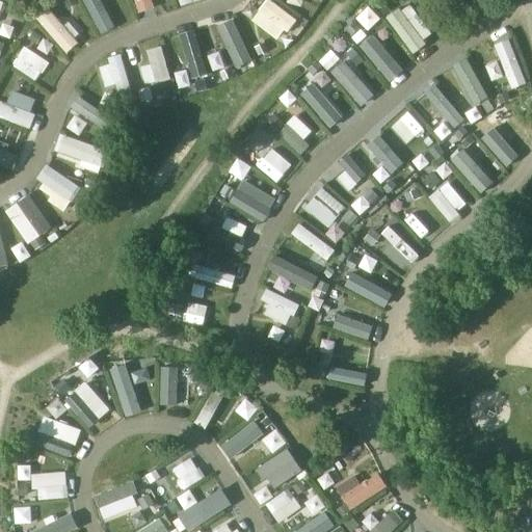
[(100,0),(91,0),(79,7),(95,34),(114,22),(100,0)]
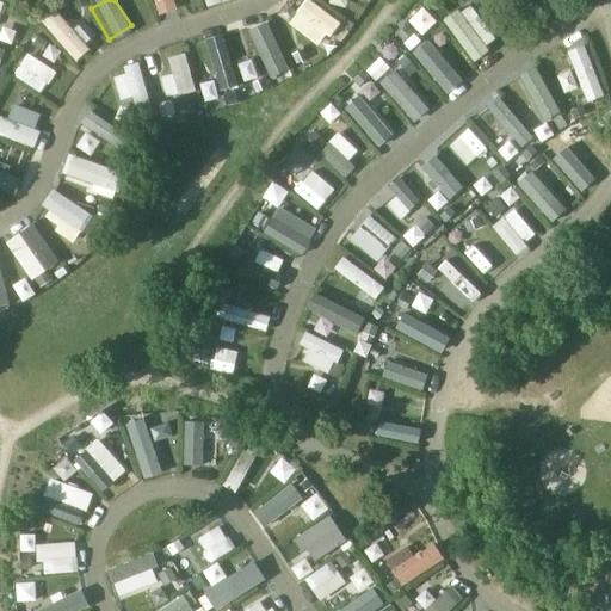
[(176,0),(147,0),(155,19),(180,8),(176,0)]
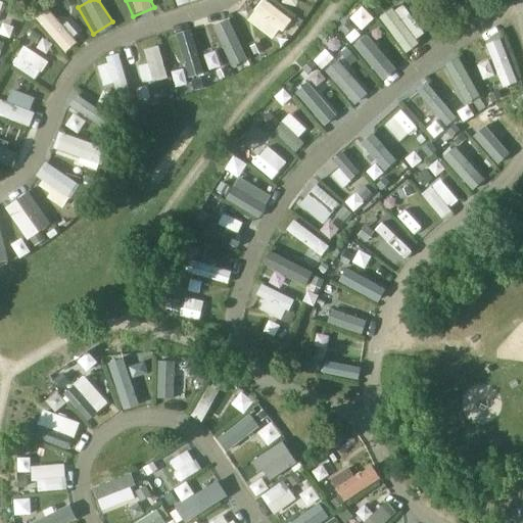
[(185,0),(169,0),(172,9),(187,4),(185,0)]
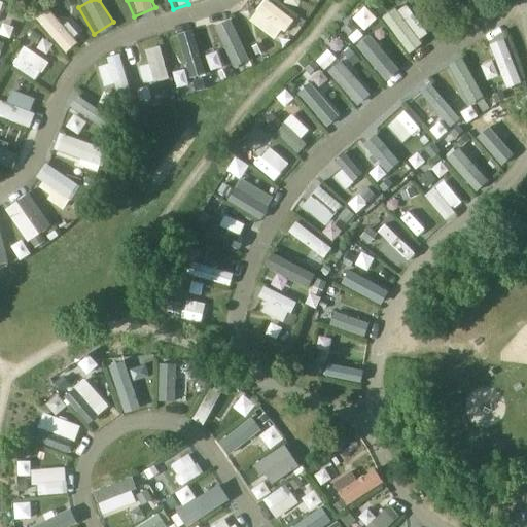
[(281,18),(256,0),(254,0),(242,18),(268,36),(281,18)]
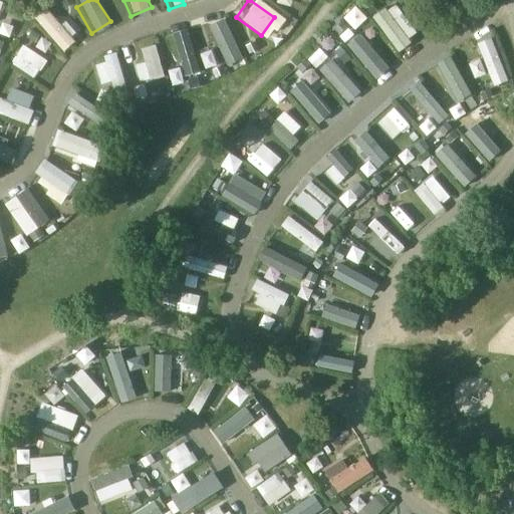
[(395,0),(372,16),(398,51),(420,34),(395,0)]
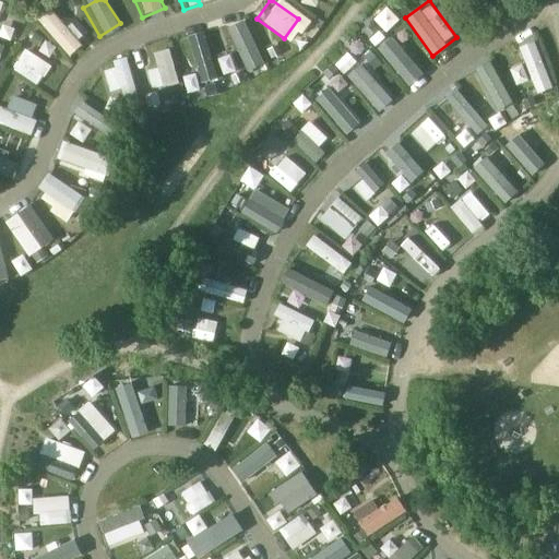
[(385,32),(401,19),(388,3),(372,16),(385,32)]
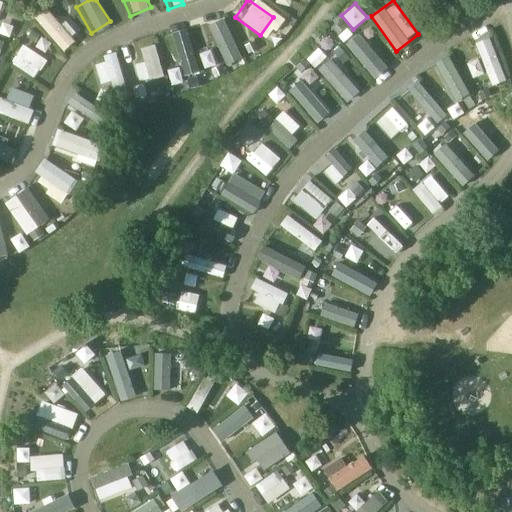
[(236,59),(218,17),(204,24),(222,66),(236,59)]
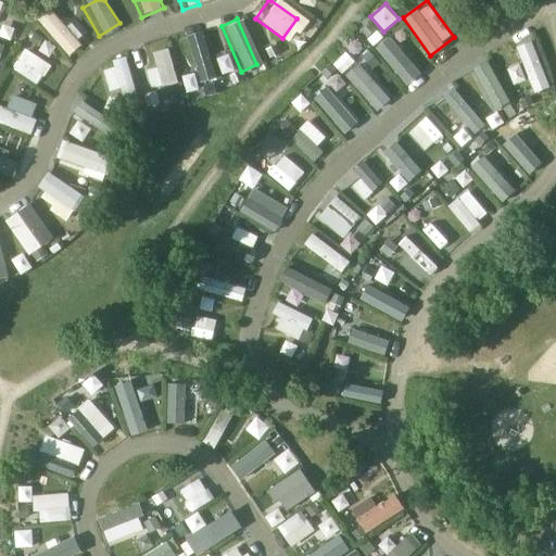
[(62,25),(47,40),(63,58),(78,42),(62,25)]
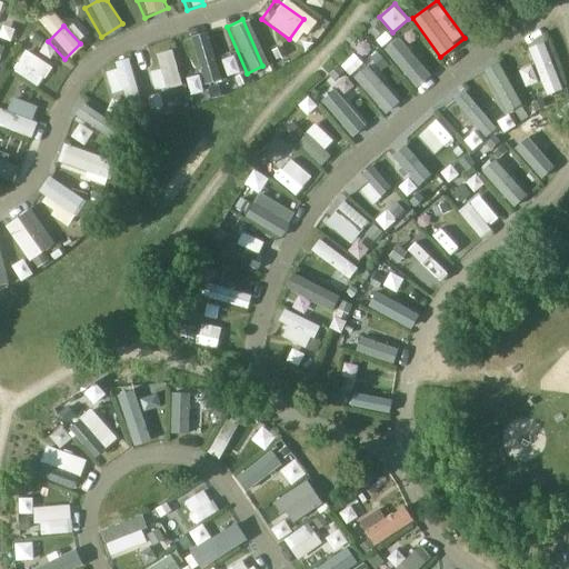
[(553,86),(539,46),(516,55),(530,93),(553,86)]
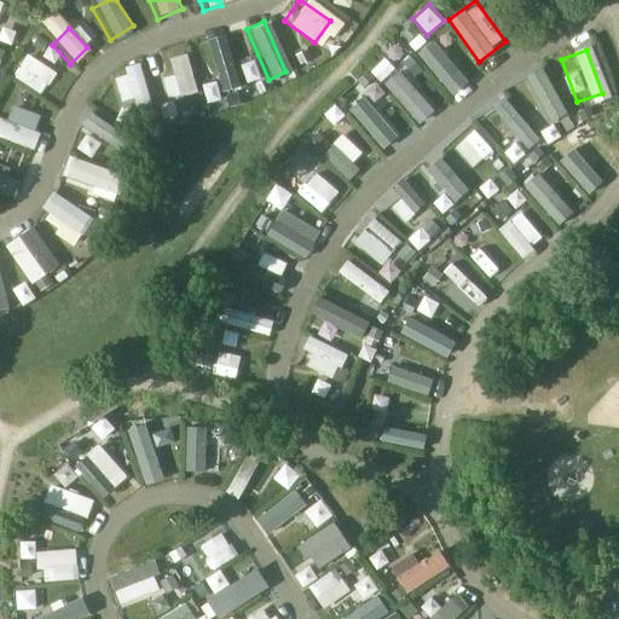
[(458,75),(446,53),(426,65),(438,87),(458,75)]
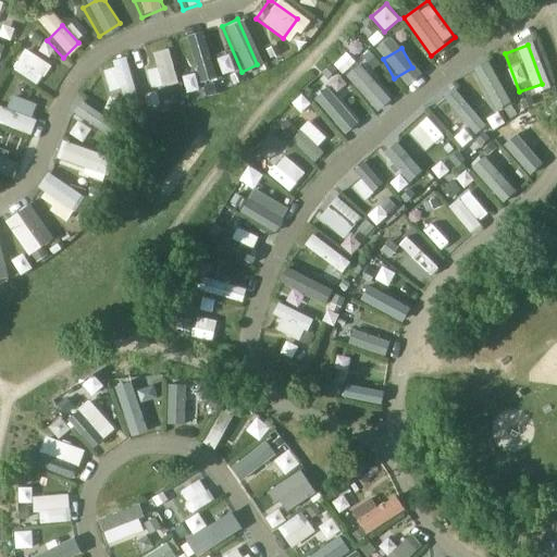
[(213,78),(206,52),(187,58),(194,84),(213,78)]
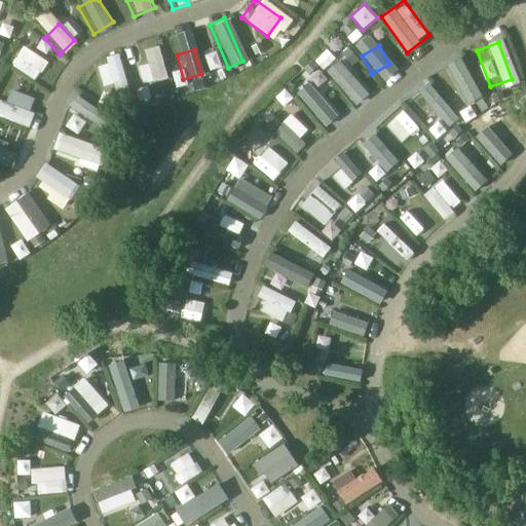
[(164,81),(157,53),(129,61),(137,88),(164,81)]
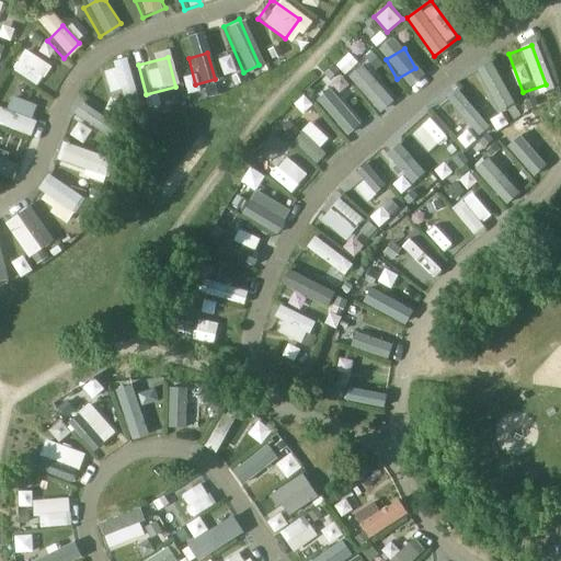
[(19,58),(11,73),(41,87),(47,70),(19,58)]
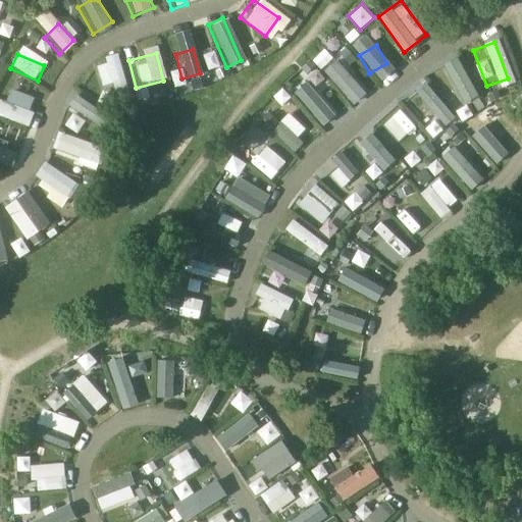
[(122,55),(98,59),(102,86),(113,84),(115,94),(128,92),(122,55)]
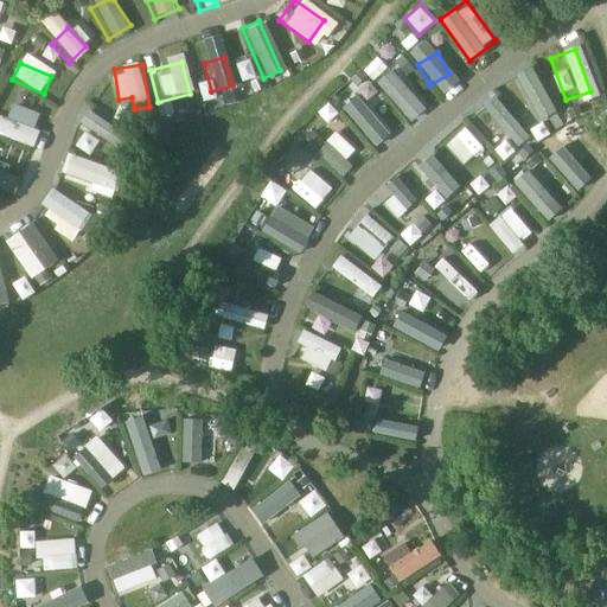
[(385,89),(402,106),(421,88),(404,70),(385,89)]
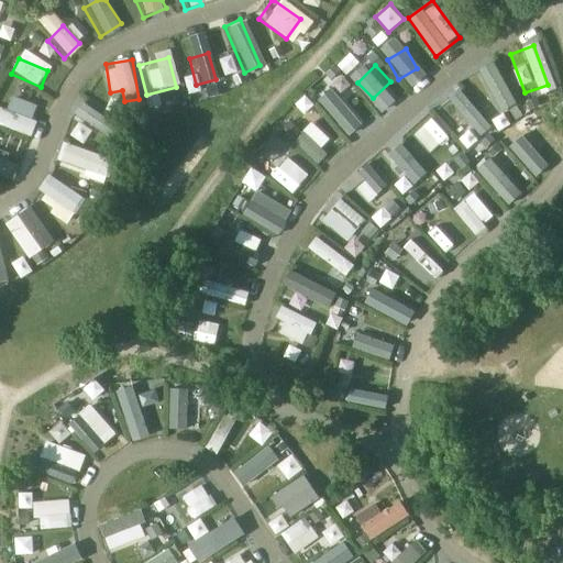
[(505,91),(489,67),(465,83),(482,107),(505,91)]
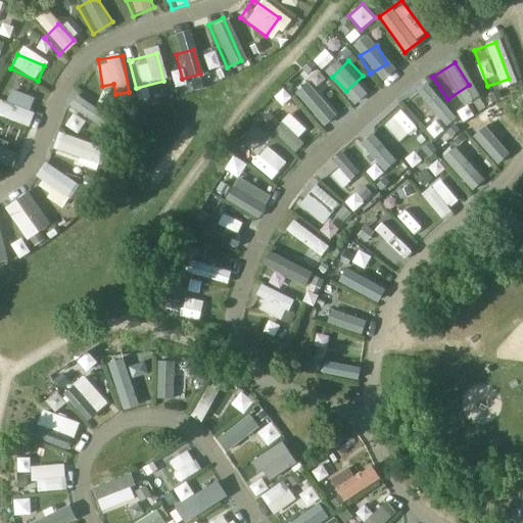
[(442,116),(422,87),(407,97),(427,127),(442,116)]
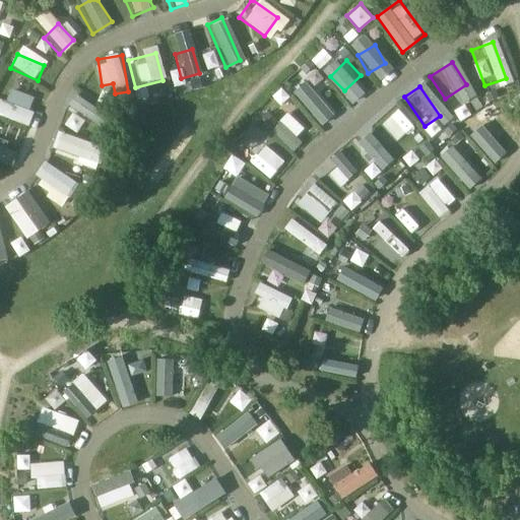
[(330,110),(316,88),(296,102),(310,123),(330,110)]
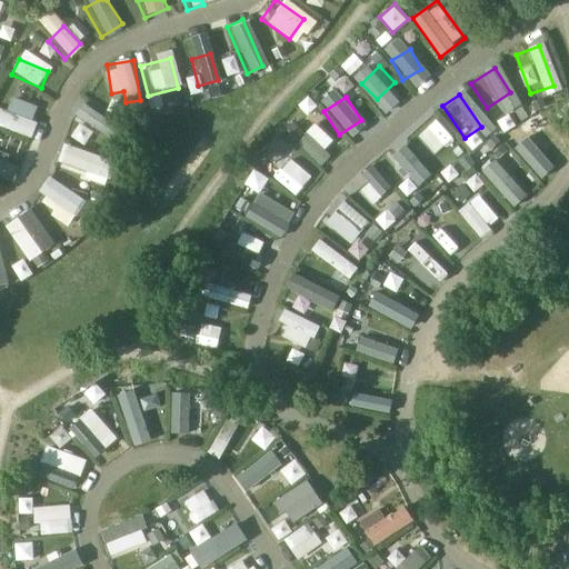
[(85,101),(77,113),(118,140),(126,128),(85,101)]
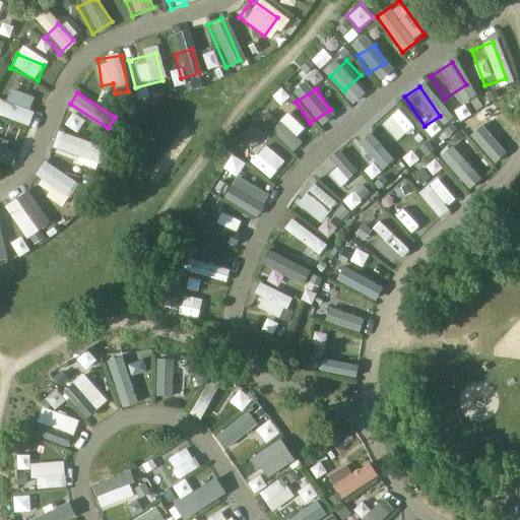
[(109,106),(105,95),(98,99),(101,108),(109,106)]
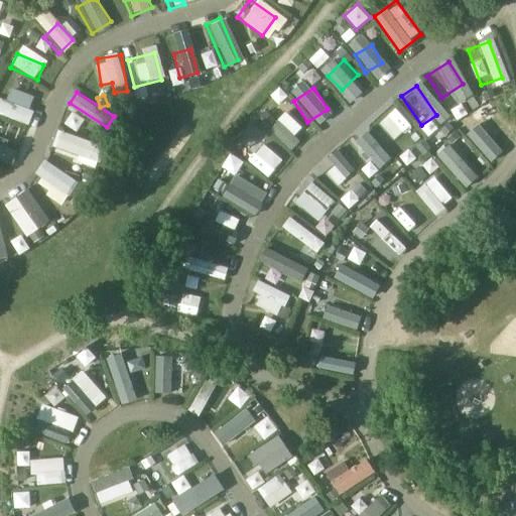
[(0,98),(0,119),(28,132),(35,114),(0,98)]
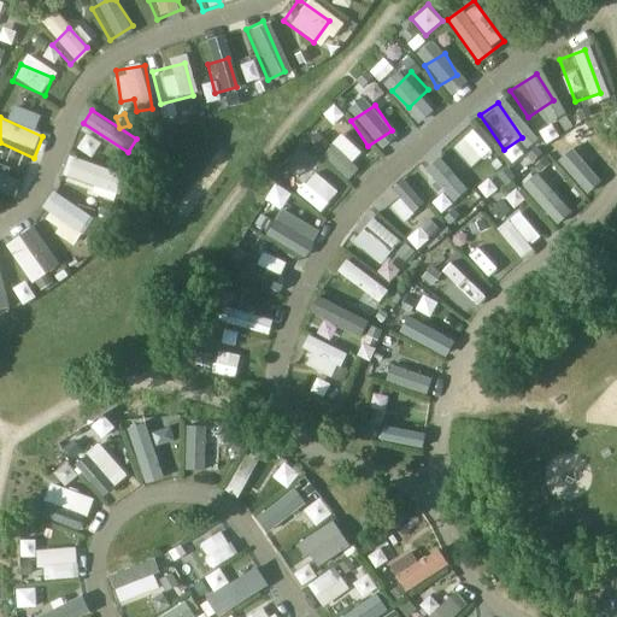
[(483,156),(462,124),(444,137),(465,168),(483,156)]
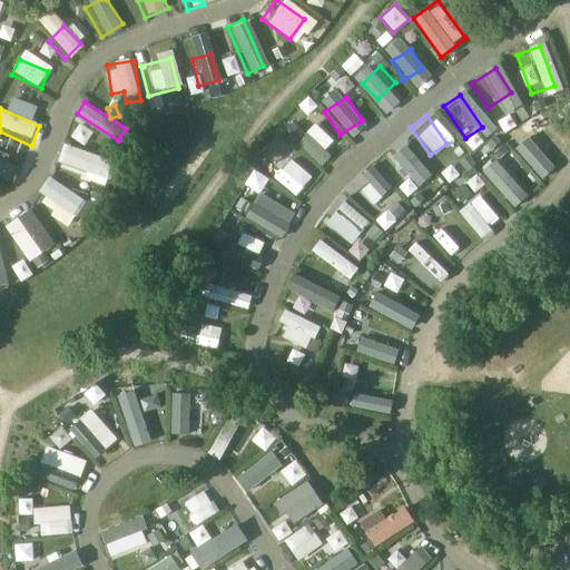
[(78,120),(69,133),(85,144),(94,130),(78,120)]
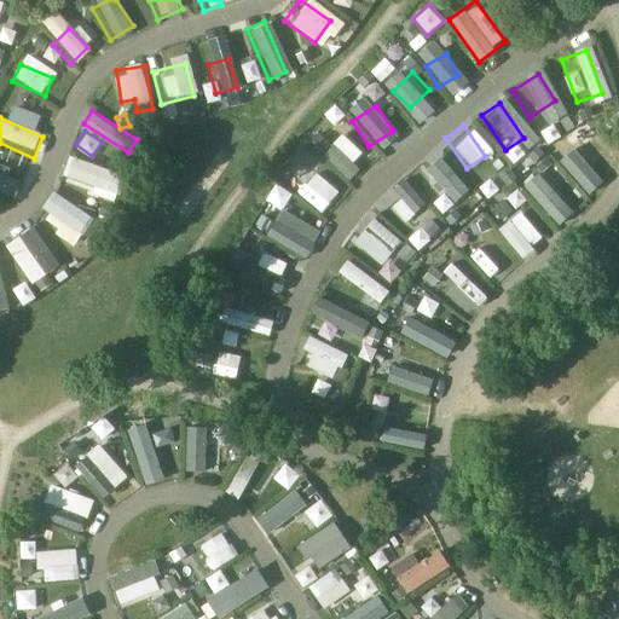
[(362,157),(339,137),(322,156),(345,177),(362,157)]
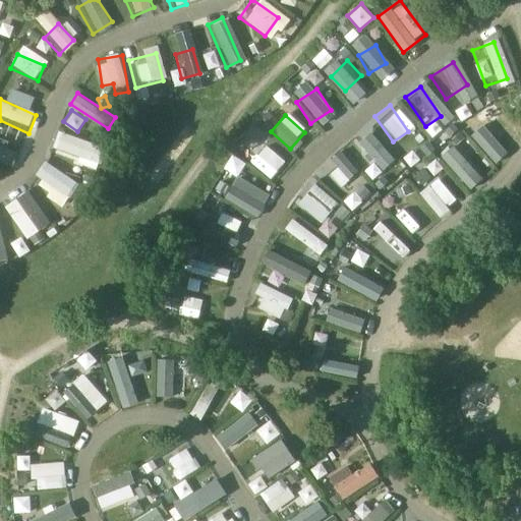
[(484,147),(499,133),(483,116),(468,130),(484,147)]
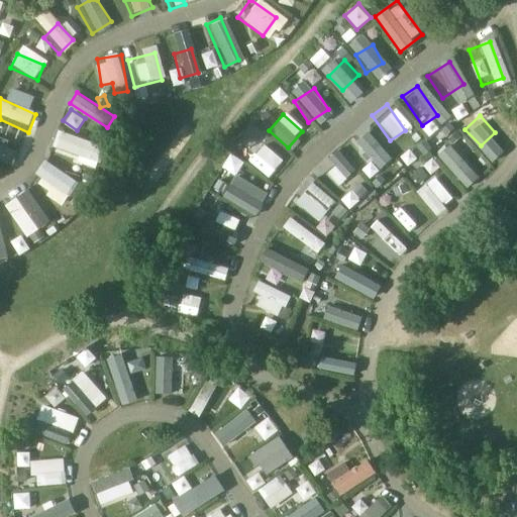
[(381,151),(366,132),(343,149),(358,169),(381,151)]
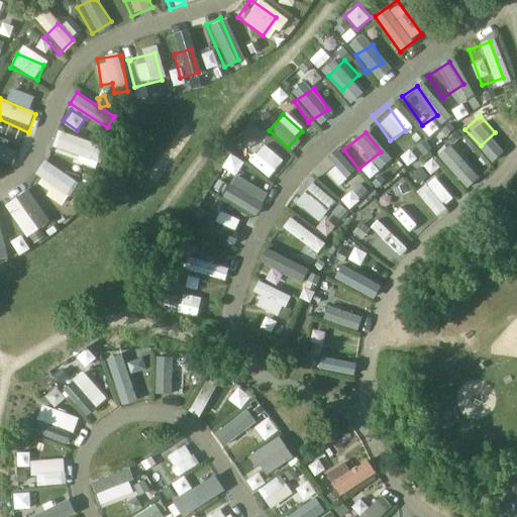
[(78,143),(63,135),(55,149),(70,158),(78,143)]
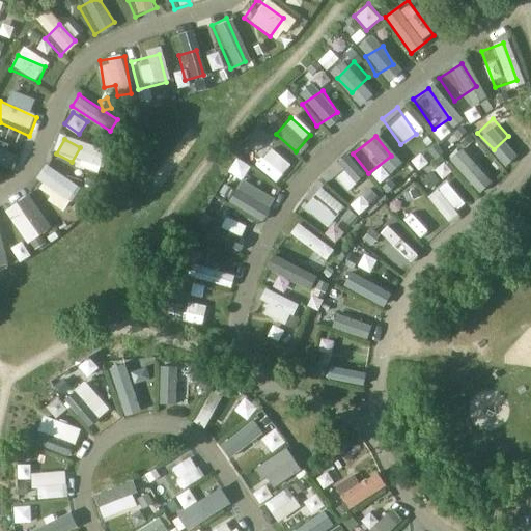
[(286,163),(257,139),(242,157),(272,182),(286,163)]
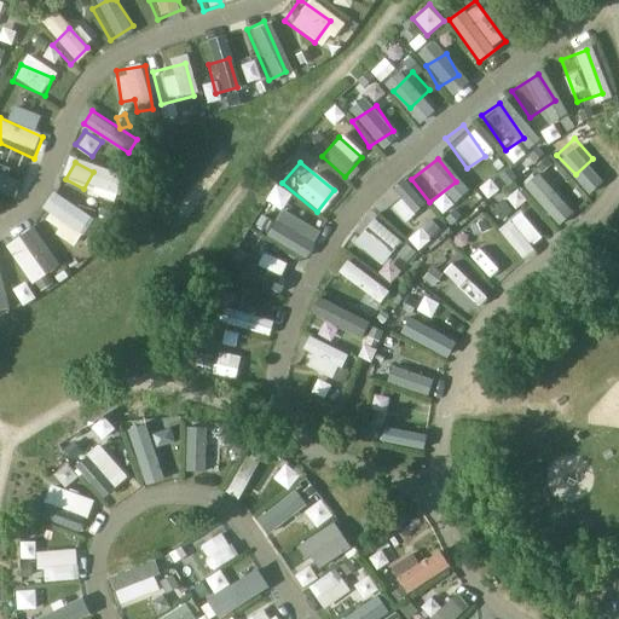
[(0,173),(0,200),(12,206),(22,183),(0,173)]
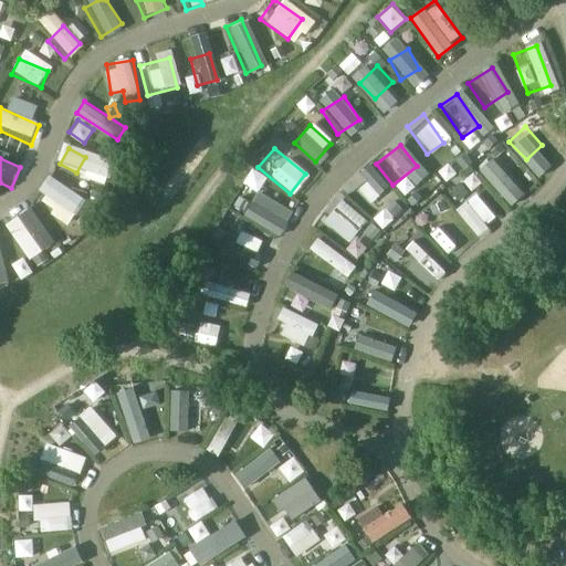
[(491,161),(477,177),(506,205),(521,188),(491,161)]
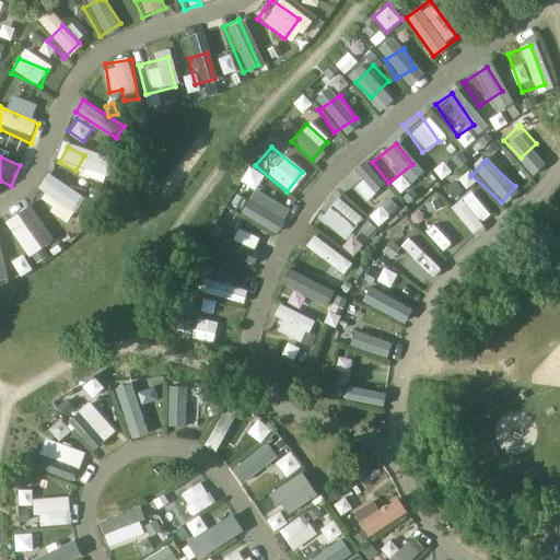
[(383,190),(362,163),(350,173),(371,200),(383,190)]
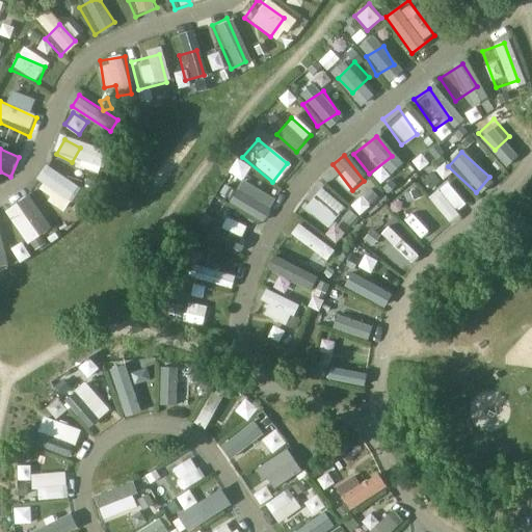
[(69,186),(46,171),(33,191),(56,207),(69,186)]
